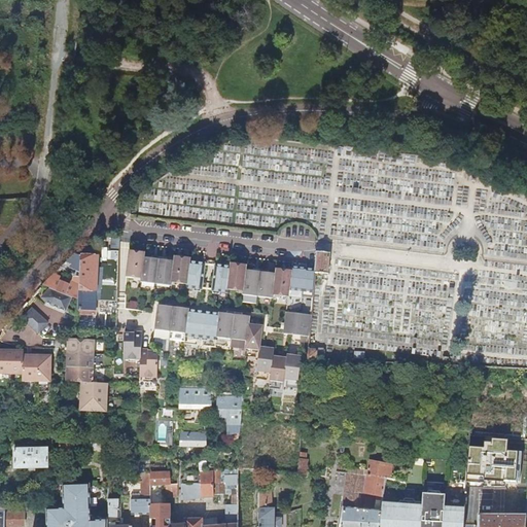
[(90,247),(83,247),(82,248),(80,280),(79,286),(79,300),(78,315),(97,315),(98,289),(97,289),(99,255),(90,255),(90,247)]
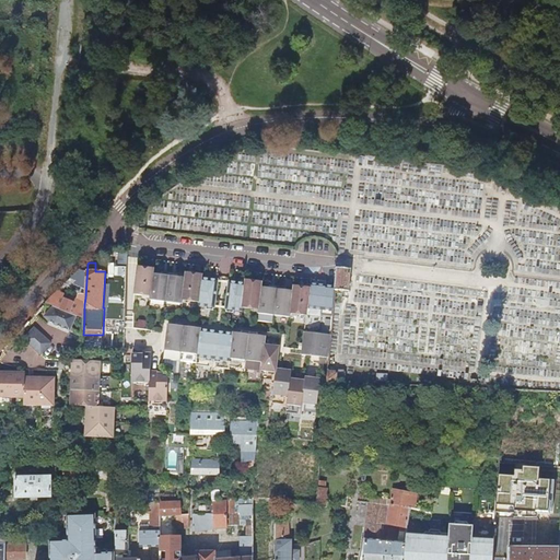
[(85,298),(88,264),(70,280),(73,281),(74,279),(80,282),(80,286),(79,290),(80,290),(80,296),(85,298)]
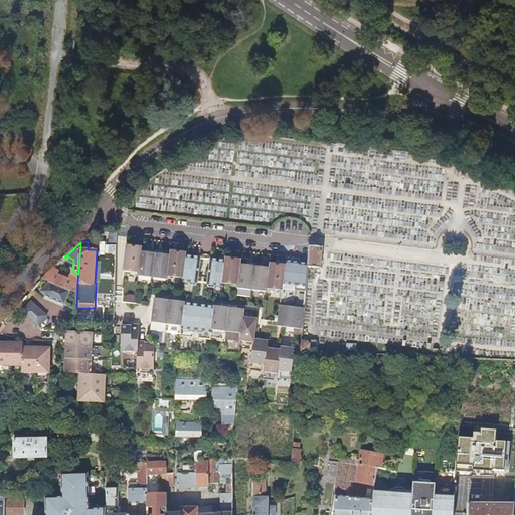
[(179,278),(181,251),(171,250),(171,255),(164,254),(164,252),(149,250),(149,252),(145,252),(142,251),(143,246),(132,245),(127,244),(124,271),(138,273),(138,276),(168,280),(169,277),(179,278)]
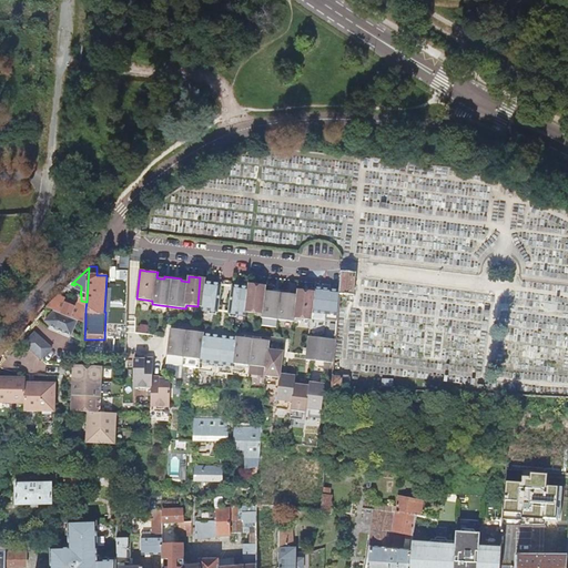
[(343,271),(341,271),(341,273),(342,273),(342,276),(341,291),(340,294),(354,295),(356,273),(343,272),(343,271)]
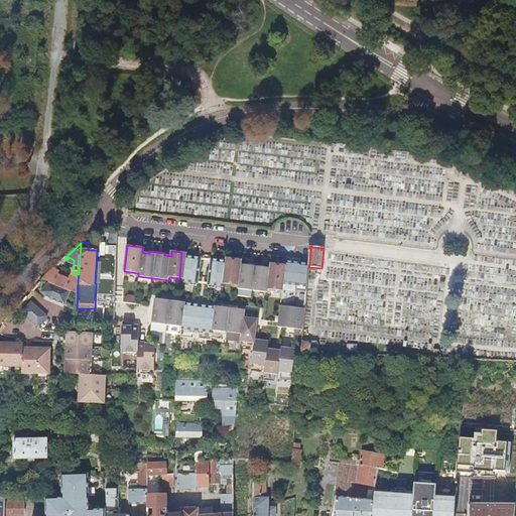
[(187,252),(181,252),(179,278),(183,278),(183,282),(199,283),(202,258),(191,256),(187,256),(187,252)]
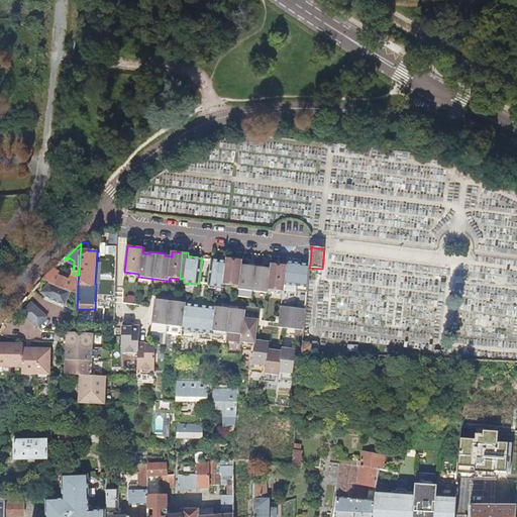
[(244,290),(246,266),(242,265),(242,260),(235,259),(227,257),(227,262),(220,261),(212,260),(209,286),(224,287),(224,284),(238,286),(238,289),(244,290)]
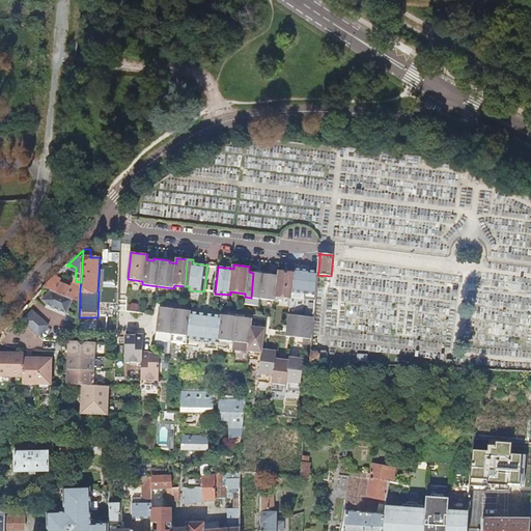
[(316,295),(317,275),(318,272),(306,270),(295,269),(295,273),(287,272),(279,271),(279,276),(275,275),(272,275),(255,273),(253,273),(251,298),(275,301),(276,298),(290,299),(291,291),(316,295)]
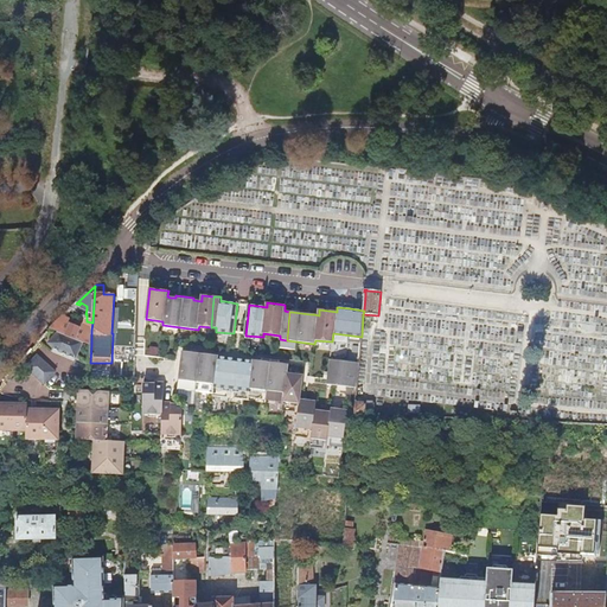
[(84,342),(91,345),(91,330),(89,328),(89,330),(61,319),(51,328),(61,332),(84,342)]
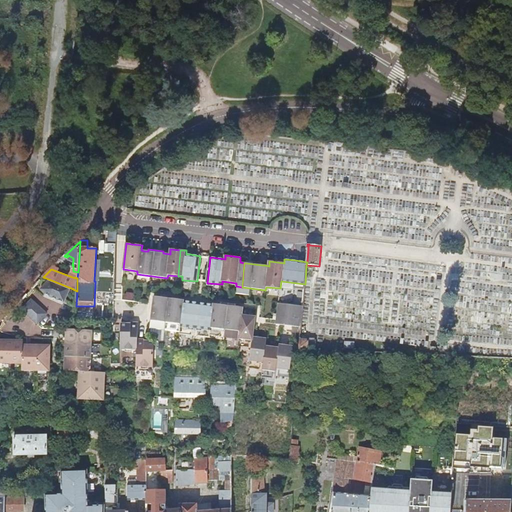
[(65,303),(71,288),(51,280),(42,290),(46,294),(65,303)]
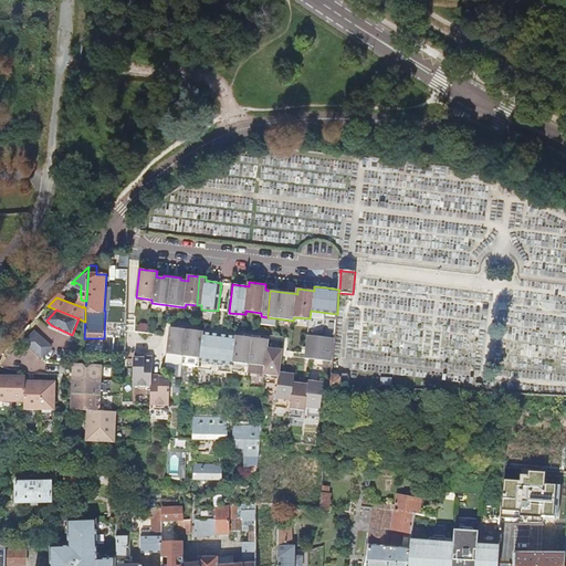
[(194,357),(196,331),(195,331),(177,328),(169,327),(166,354),(194,357)]
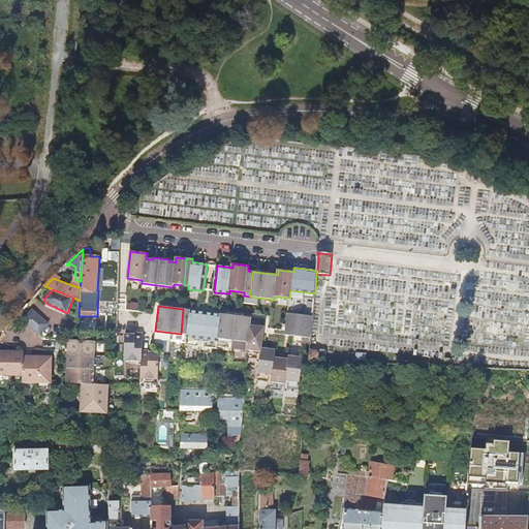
[(247,339),(249,317),(243,316),(227,314),(224,314),(220,314),(211,313),(197,312),(189,311),(189,310),(186,310),(183,309),(181,334),(186,335),(186,337),(217,341),(217,338),(248,342),(247,339)]
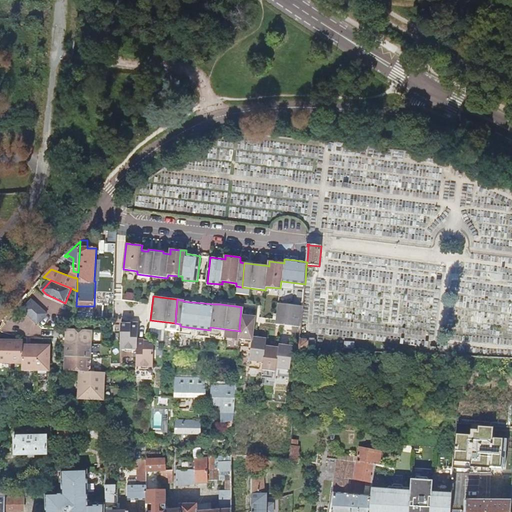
[(47,314),(31,301),(22,311),(38,325),(47,314)]
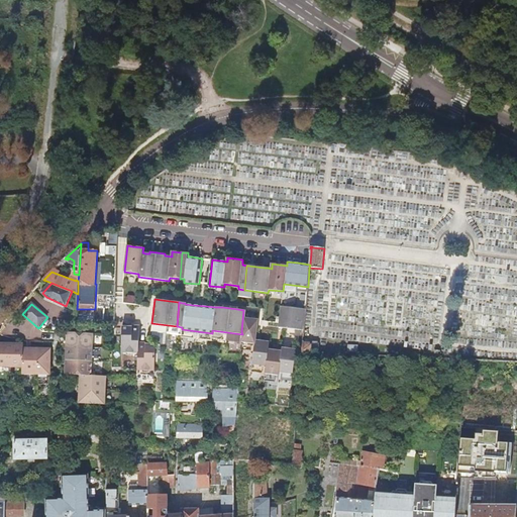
[(281,305),(279,326),(304,329),(305,313),(306,308),(281,305)]
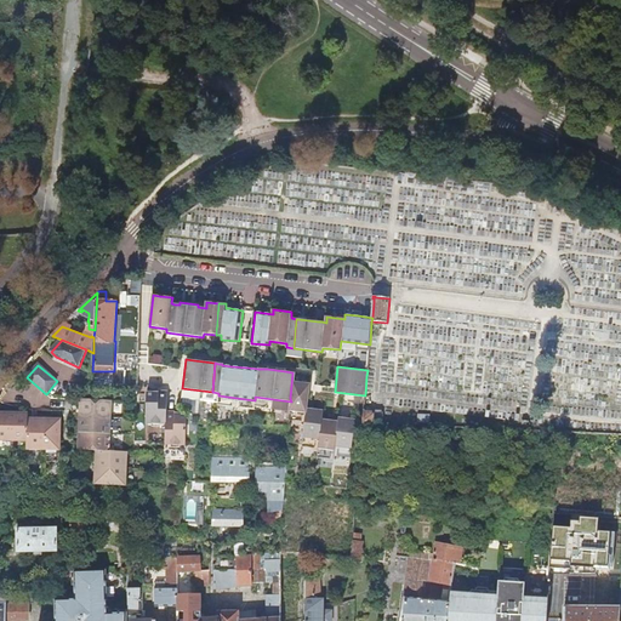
[(295,372),(292,372),(290,398),(291,402),(290,410),(306,412),(303,437),(319,439),(318,449),(335,450),(335,446),(352,449),(355,420),(347,419),(339,417),(339,421),(330,420),(323,419),(324,410),(314,409),(307,408),(311,383),(302,383),(294,382),(295,372)]
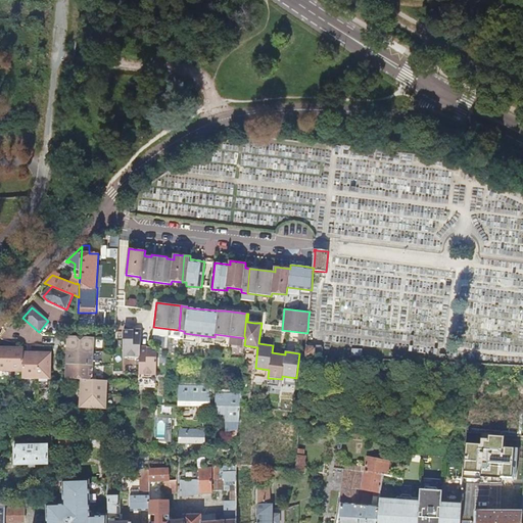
[(140,358),(139,375),(156,375),(156,348),(151,348),(150,349),(148,349),(148,347),(141,346),(142,329),(134,329),(134,332),(131,332),(131,330),(125,330),(124,339),(124,340),(124,357),(140,358)]
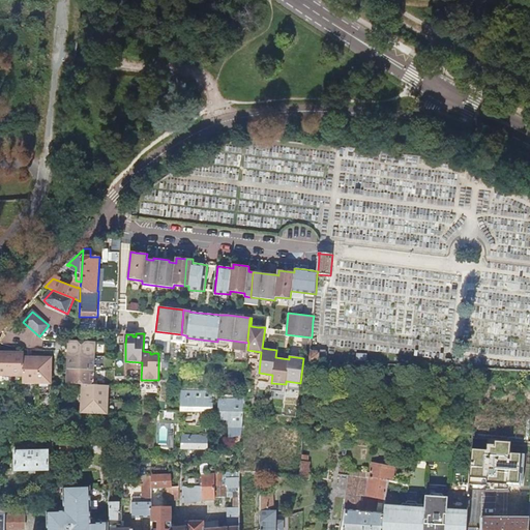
[(76,384),(78,342),(69,342),(67,384),(76,384)]
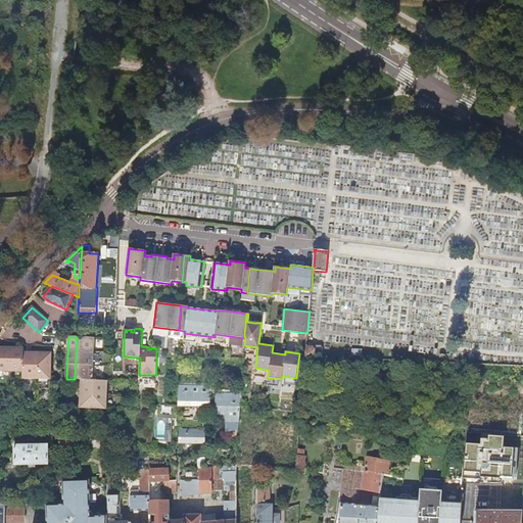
[(94,338),(77,337),(75,379),(81,379),(80,409),(106,410),(107,381),(93,380),(94,338)]
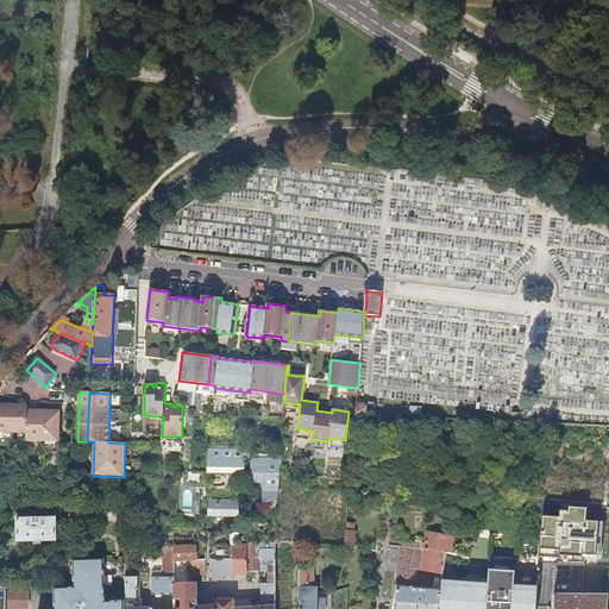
[(0,429),(27,432),(26,439),(60,441),(61,410),(27,409),(27,405),(0,402),(0,429)]
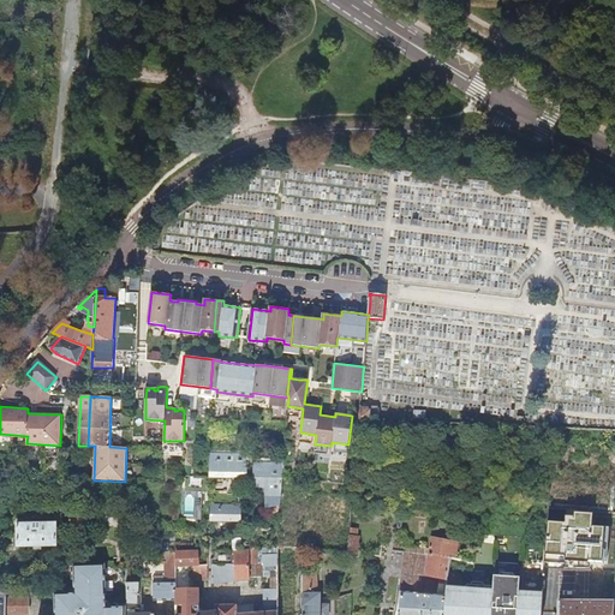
[(359,419),(377,421),(378,408),(369,408),(369,410),(366,410),(366,407),(360,407),(359,419)]
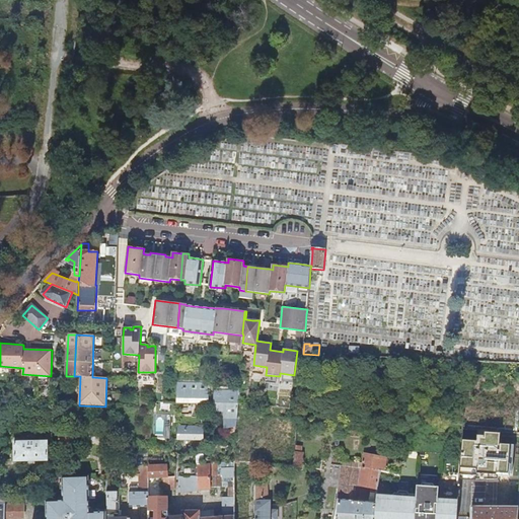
[(211,382),(177,382),(176,401),(208,402),(208,394),(211,394),(211,382)]
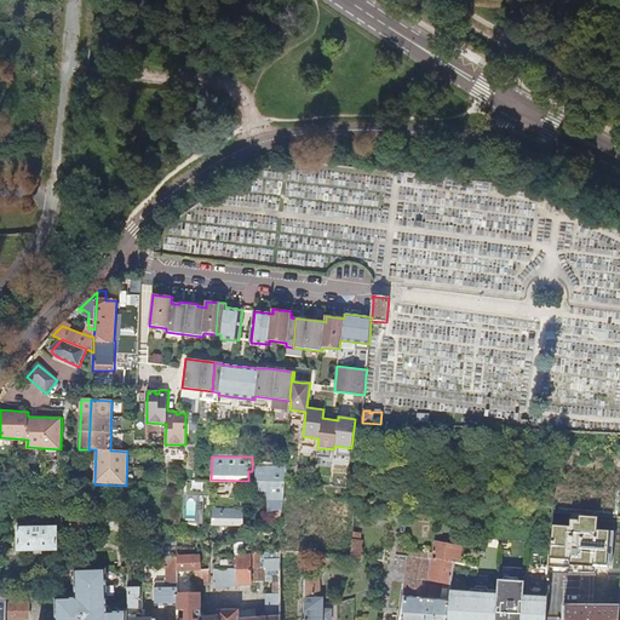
[(283,491),(285,466),(256,465),(256,489),(268,491),(283,491)]
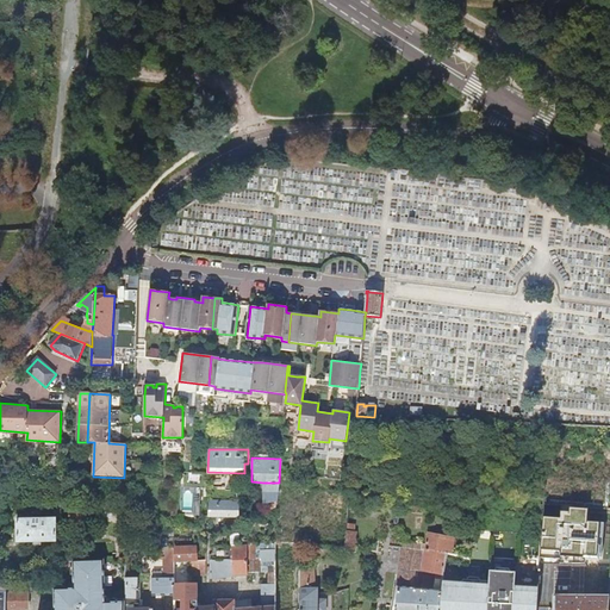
[(238,503),(209,503),(209,516),(238,516),(238,503)]
